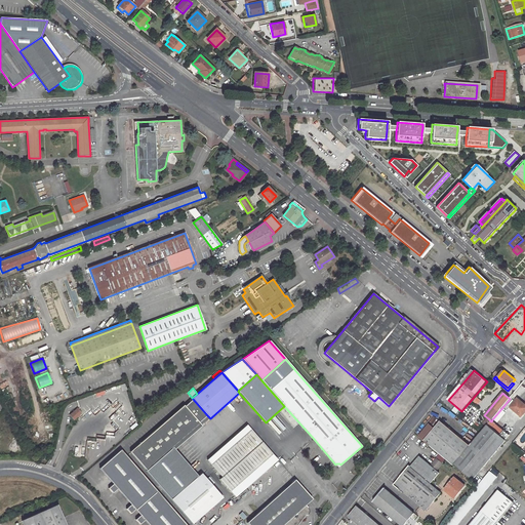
[(374,402),(385,411),(389,406),(378,397),(374,401),(374,402)]
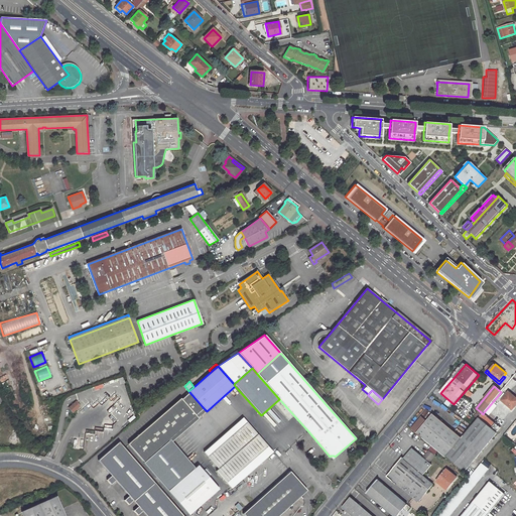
[(515,405),(515,397),(509,391),(502,400),(513,409),(515,405)]
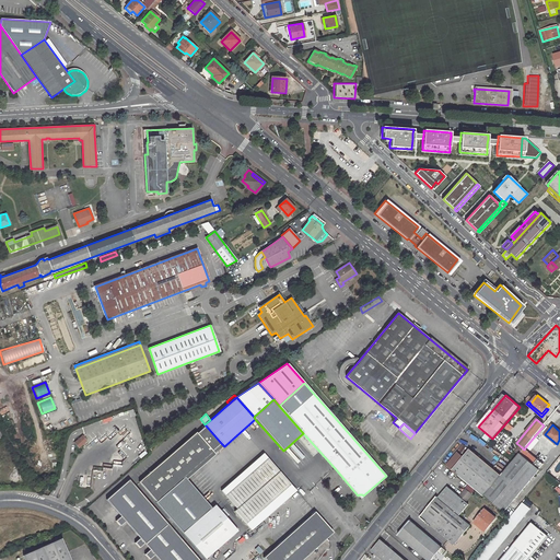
[(197,433),(212,451),(221,443),(206,426),(197,433)]
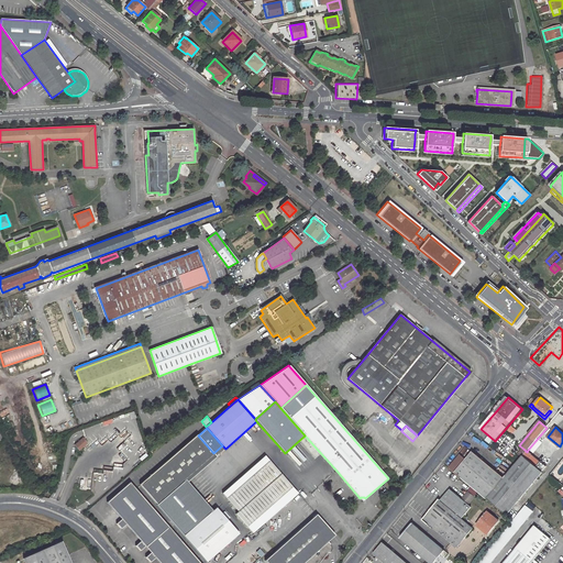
[(216,456),(213,453),(198,435),(197,434),(140,485),(156,505),(185,479),(187,482),(216,456)]
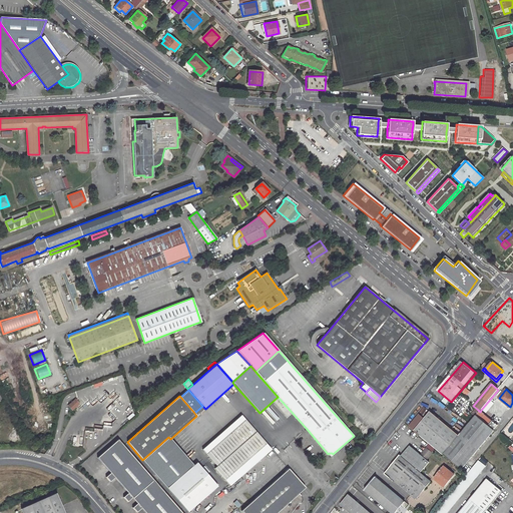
[(71,410),(76,406),(75,405),(78,403),(75,399),(68,406),(71,410)]
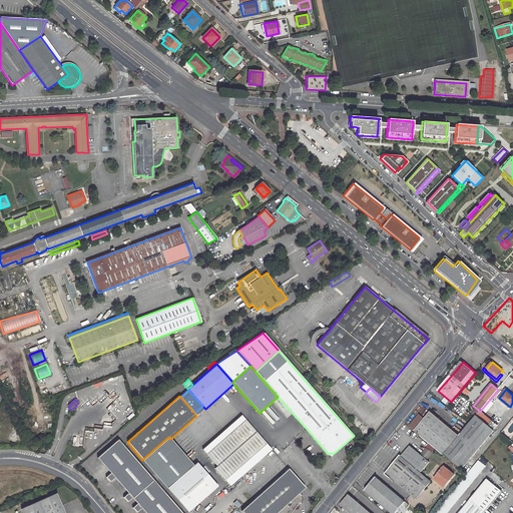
[(477,416),(494,430),(498,425),(481,410),(480,412),(477,416)]
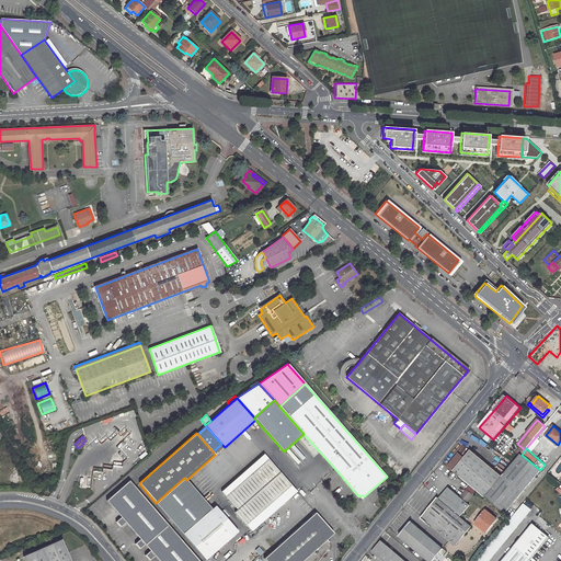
[(503,477),(472,450),(465,459),(459,454),(448,467),(485,497),(487,497),(503,477)]
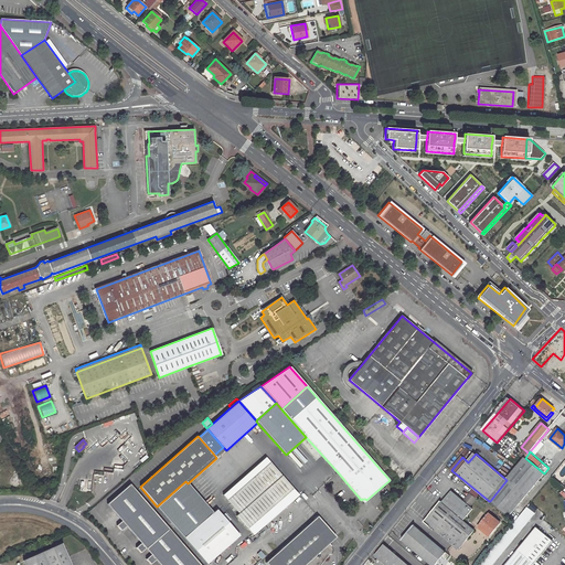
[(223,496),(227,500),(270,462),(266,457),(223,496)]
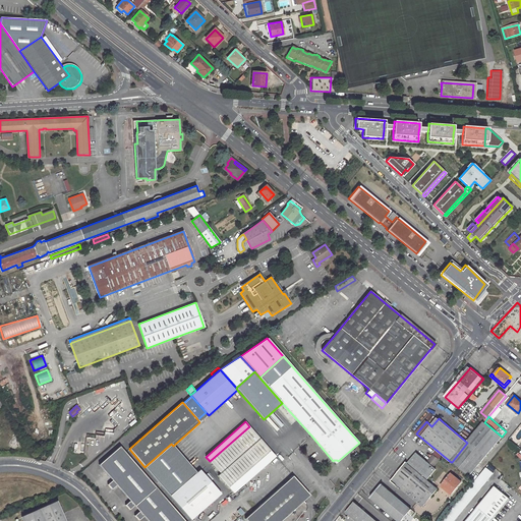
[(502,437),(484,422),(477,430),(467,443),(452,462),(470,477),(503,437),(502,437)]
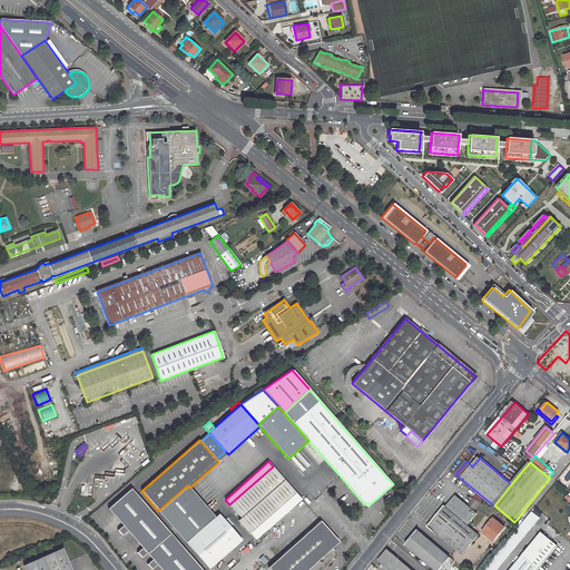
[(273,467),(229,504),(241,517),(284,479),(273,467)]
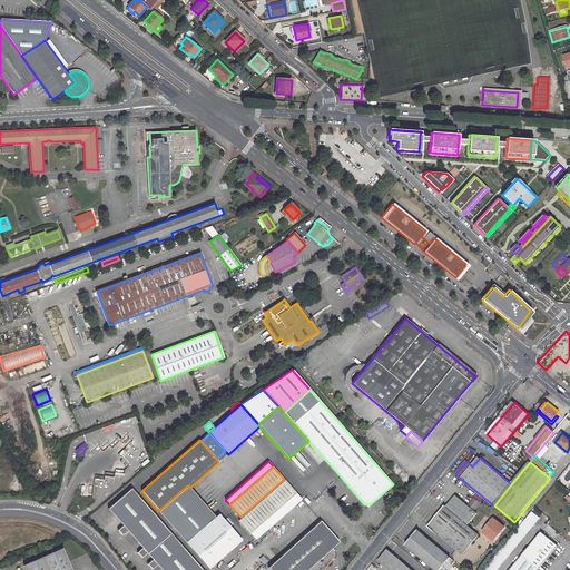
[(249,533),(296,492),(285,480),(238,521),(249,533)]
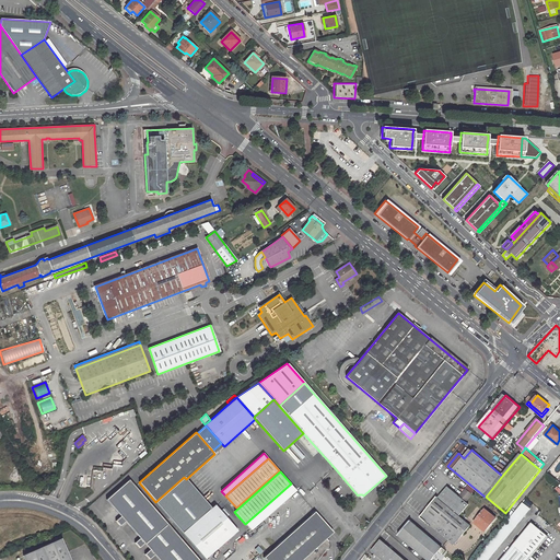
[(184,477),(155,502),(183,533),(211,508),(186,479),(184,477)]
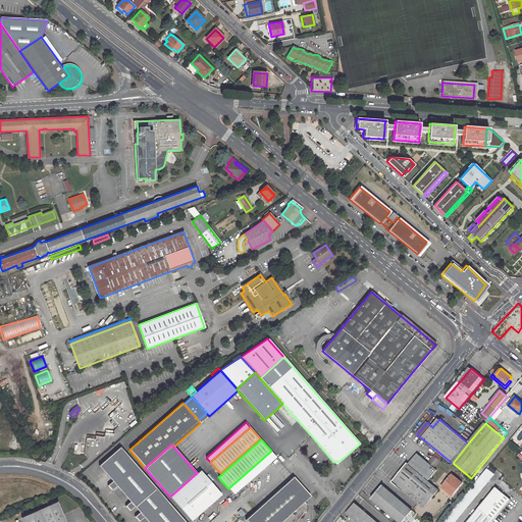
[(125,453),(120,448),(99,467),(113,482),(108,486),(112,491),(117,486),(131,503),(126,507),(131,511),(136,507),(157,488),(125,453)]
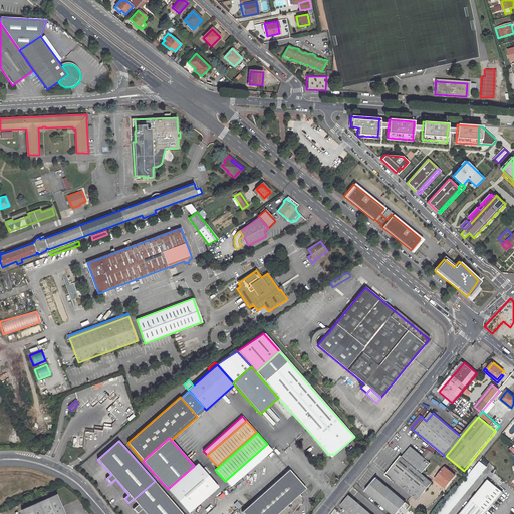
[(267,444),(225,481),(230,486),(271,449),(267,444)]
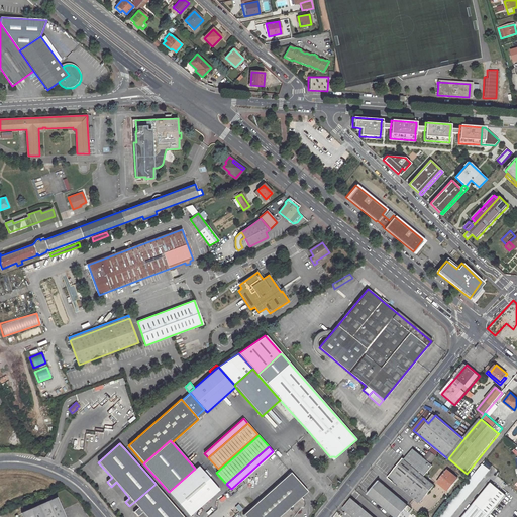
[(413,449),(405,458),(425,475),(433,466),(429,462),(435,455),(429,450),(424,458),(413,449)]
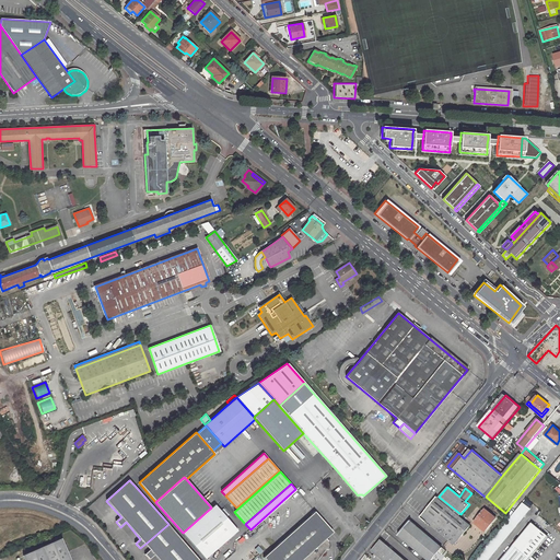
[(455,544),(470,526),(463,521),(436,498),(419,517),(447,541),(452,545),(455,544)]
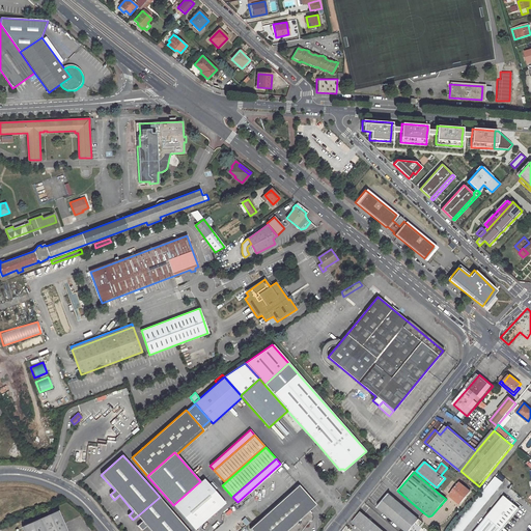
[(497,488),(503,482),(496,476),(490,482),(497,488)]
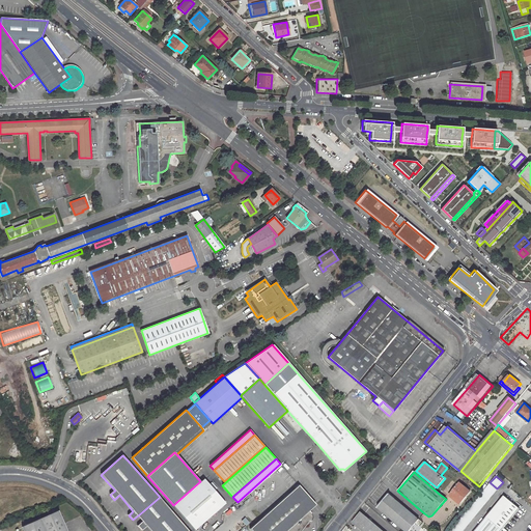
[(200,481),(173,505),(195,530),(207,520),(207,513),(214,513),(225,503),(203,479),(200,481)]
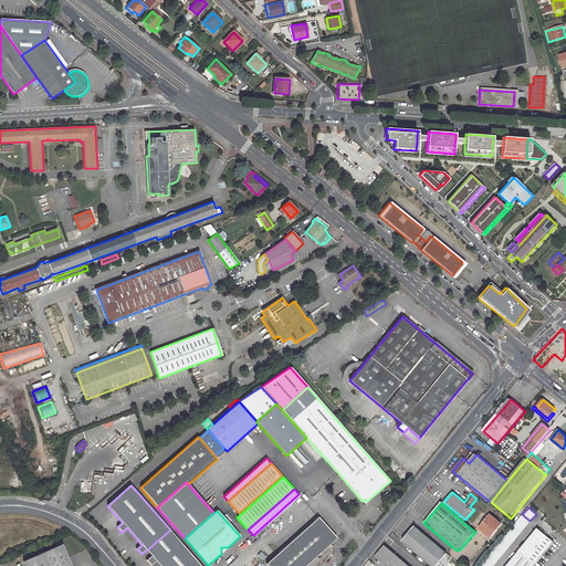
[(492,565),(530,521),(522,514),(516,523),(479,565),(492,565)]
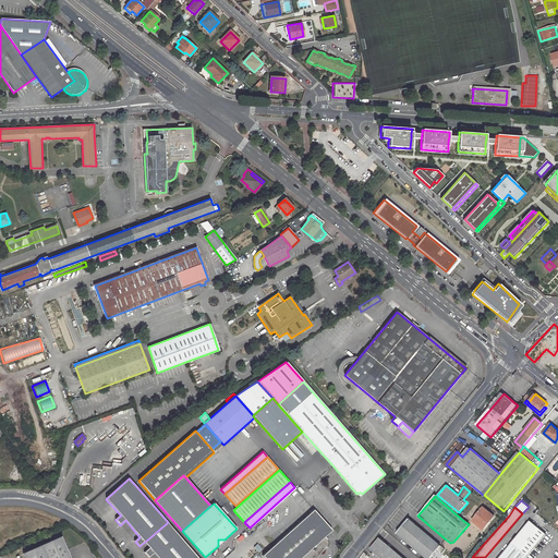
[(264,557),(301,557),(325,537),(331,531),(313,510),(263,555),(264,557)]
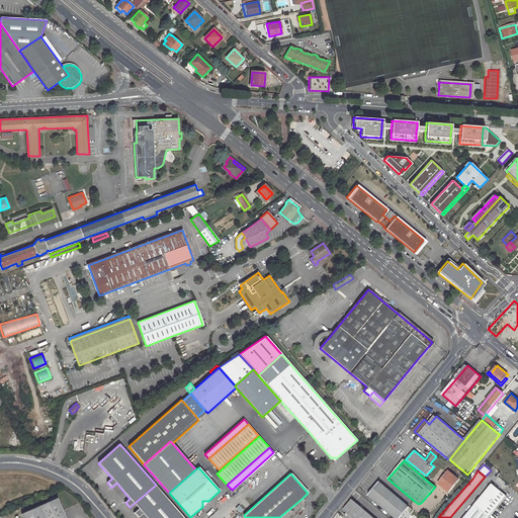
[(455,482),(447,475),(440,483),(448,490),(455,482)]
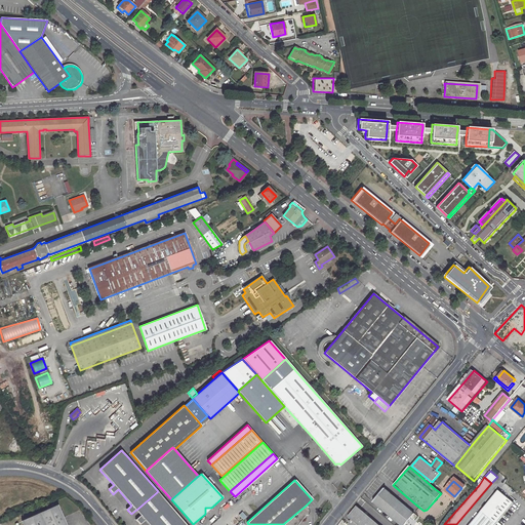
[(414,514),(384,488),(373,502),(398,523),(400,524),(403,524),(410,516),(413,519),(416,516),(414,514)]
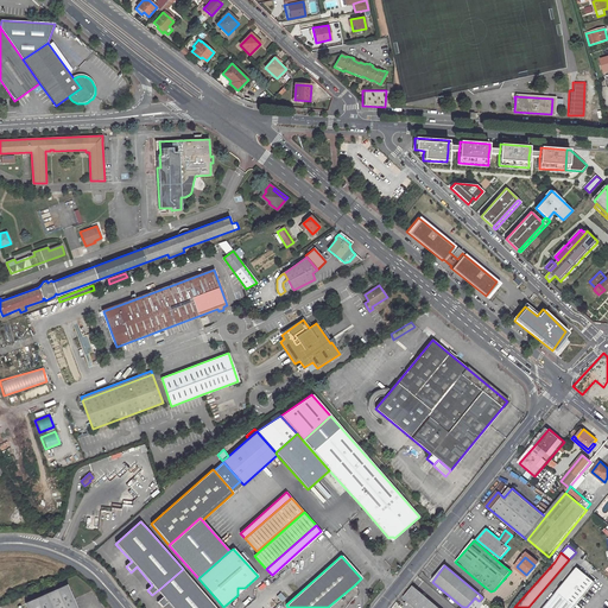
[(577,567),(543,607),(572,607),(595,581),(577,567)]
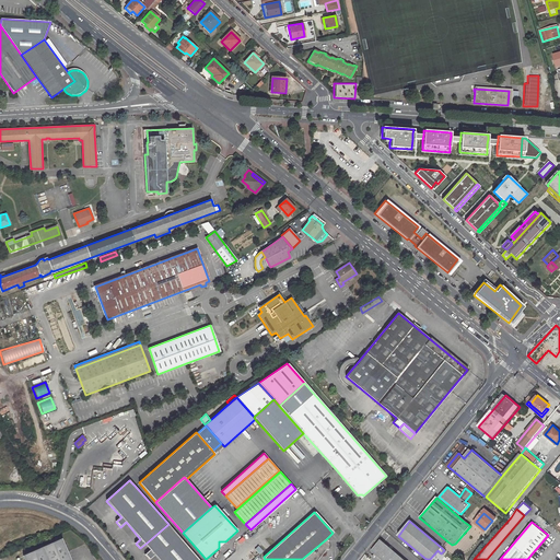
[(199,559),(168,524),(146,544),(151,550),(146,555),(150,559),(155,556),(159,559),(199,559)]
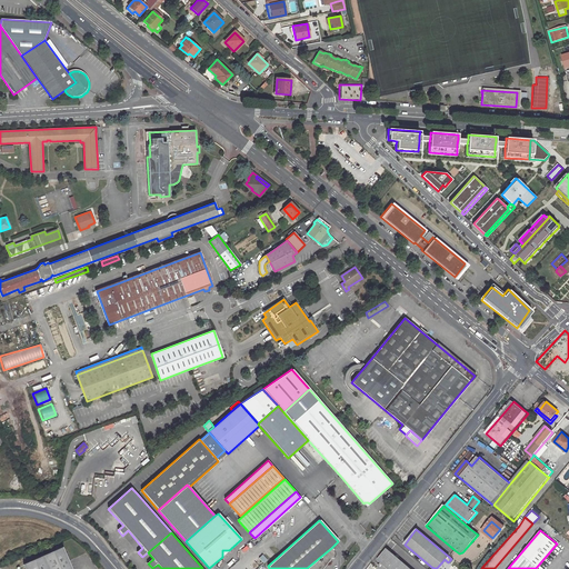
[(26,568),(70,568),(62,548),(23,563),(26,568)]
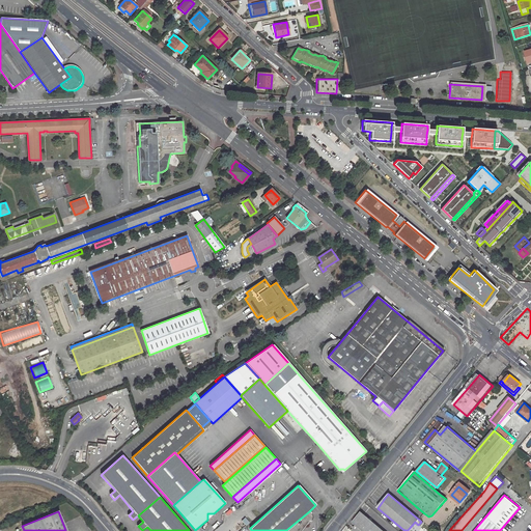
[(309,511),(286,530),(300,530),(308,521),(310,522),(312,519),(312,516),(312,514),(311,513),(309,511)]
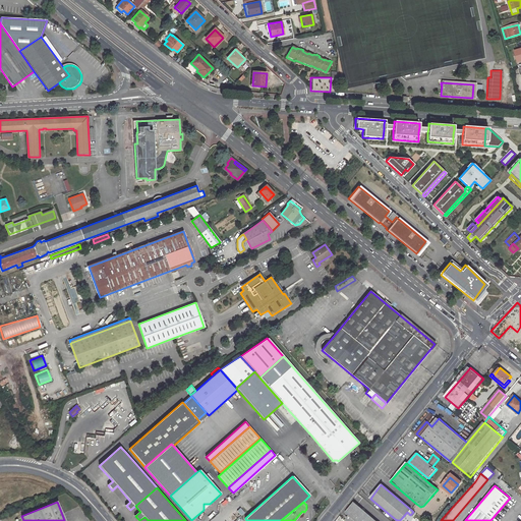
[(375,520),(354,502),(345,513),(348,515),(345,520),(346,520),(375,520)]
